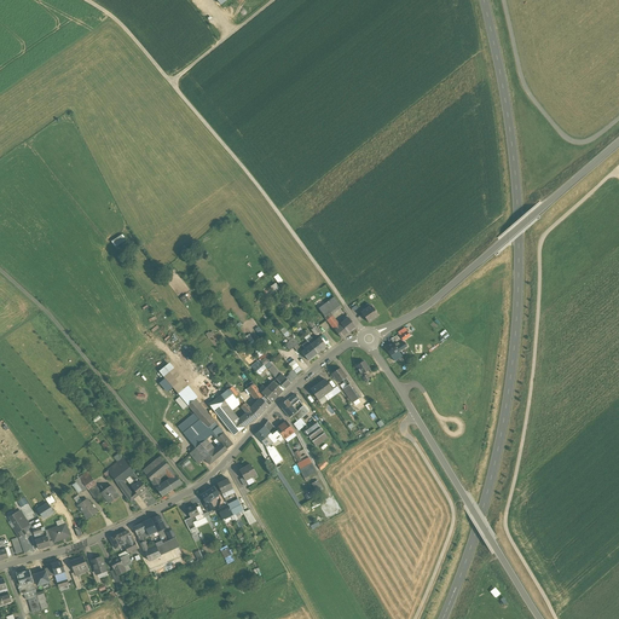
[(122,233),(111,241),(115,247),(126,239),(122,233)]
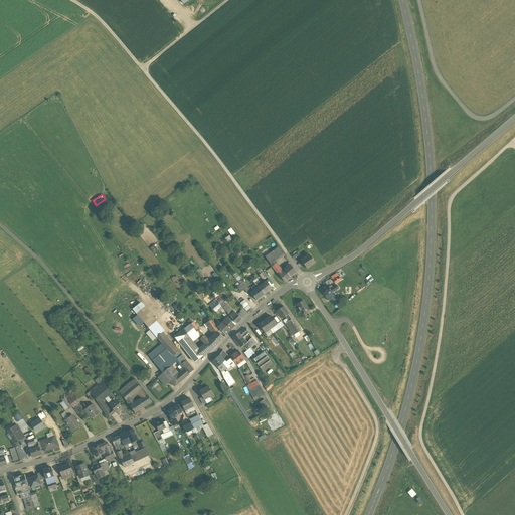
[(276,252),(268,259),(270,265),(280,256),(276,252)]
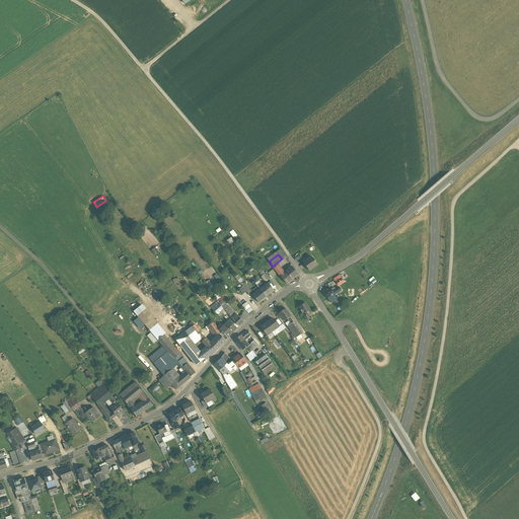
[(311,256),(303,263),(309,271),(317,265),(311,256)]
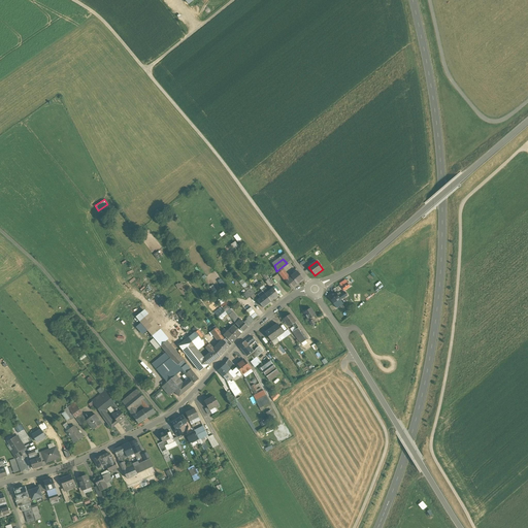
[(298,272),(293,265),(290,268),(295,275),(298,272)]
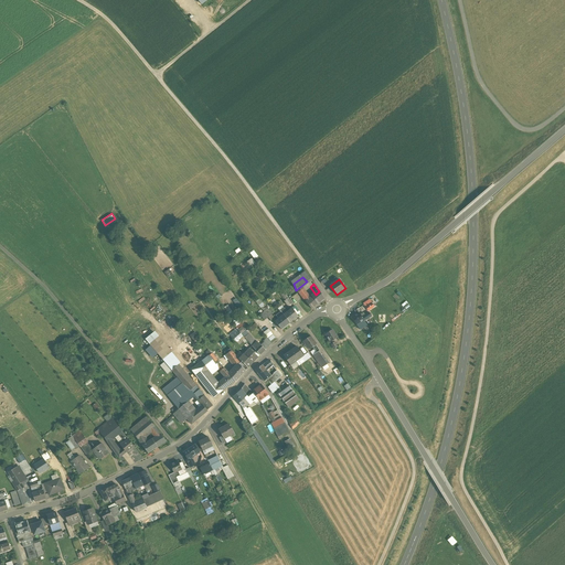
[(309,297),(304,289),(298,292),(306,302),(309,300),(309,297)]
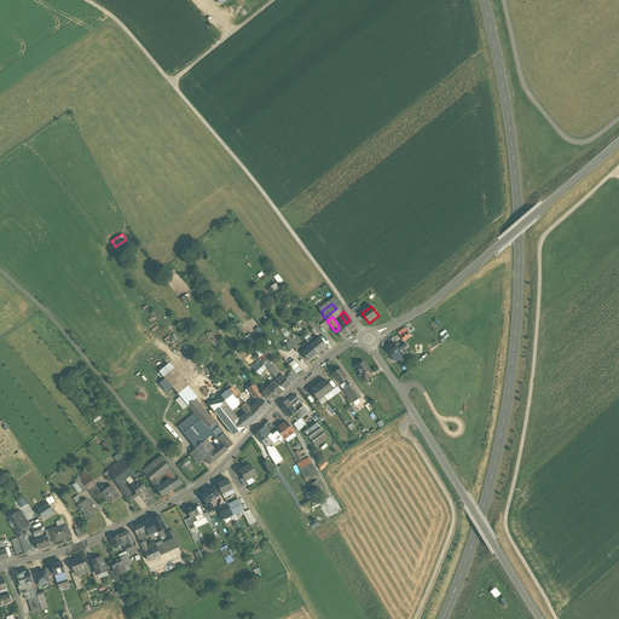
[(346,323),(342,325),(350,333),(356,328),(350,319),(346,323)]
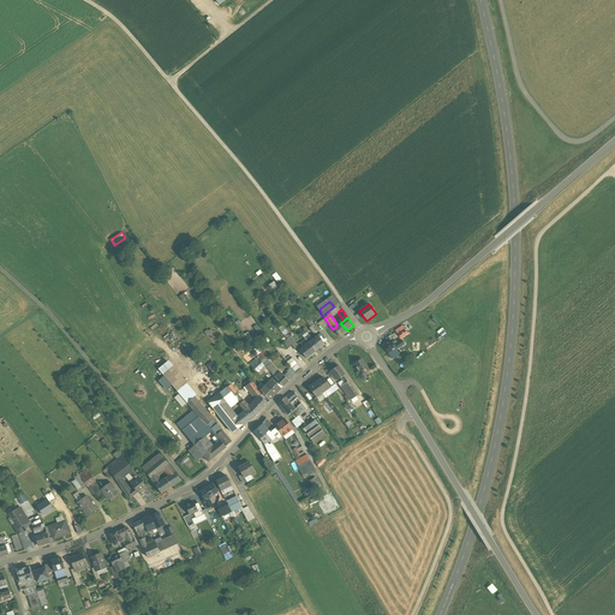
[(347,330),(340,323),(336,327),(333,329),(339,336),(347,330)]
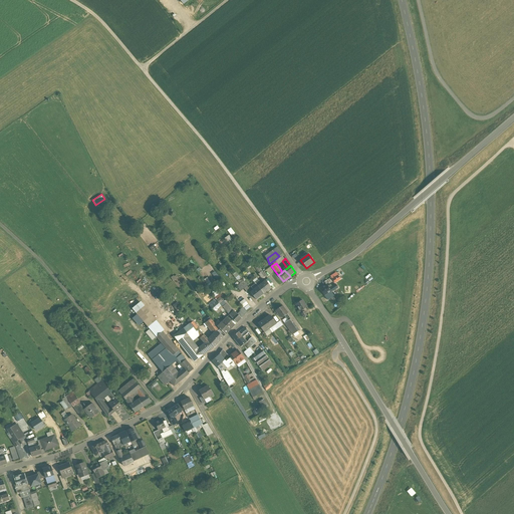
[(265,280),(258,286),(263,294),(271,288),(265,280)]
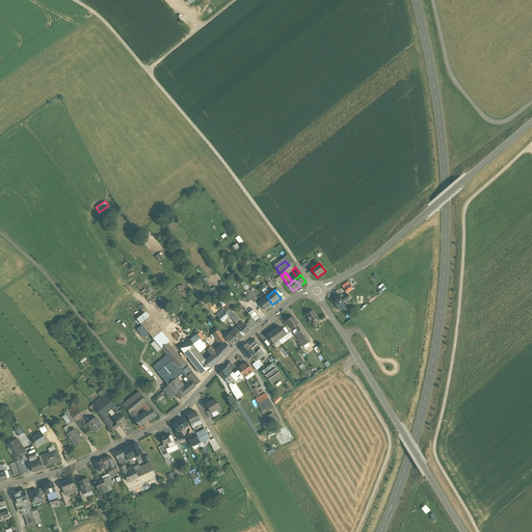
[(338,295),(331,299),(336,306),(342,301),(341,299),(340,297),(338,295)]
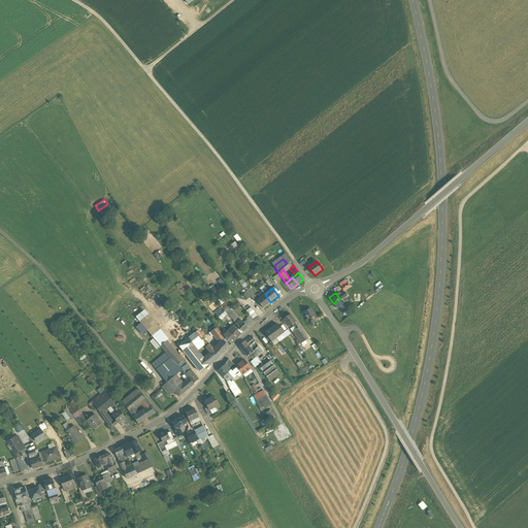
[(265,294),(257,300),(263,307),(270,302),(265,294)]
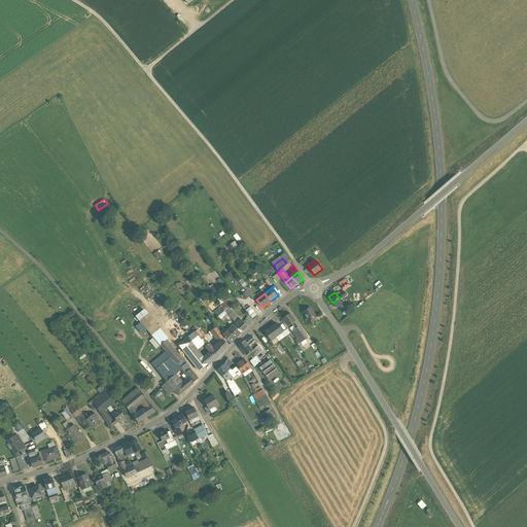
[(339,299),(332,303),(336,308),(342,304),(340,300),(339,299)]
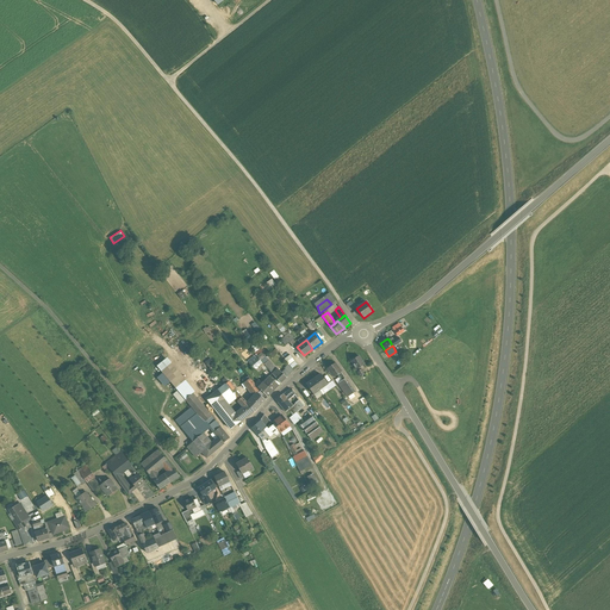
[(275,349),(266,358),(268,361),(278,353),(275,349)]
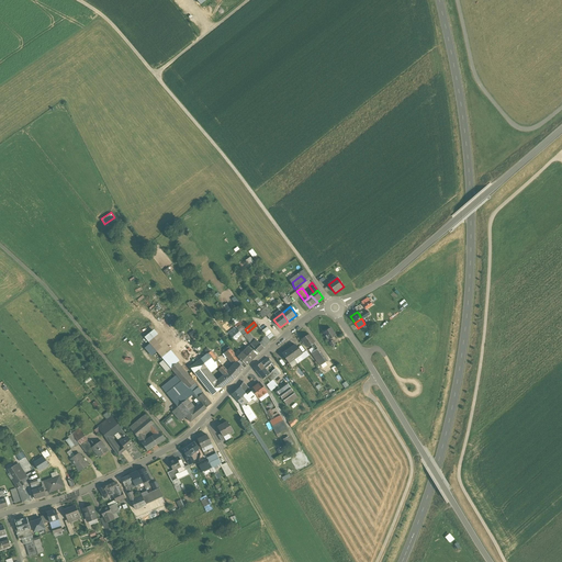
[(269,339),(273,336),(267,327),(262,330),(269,339)]
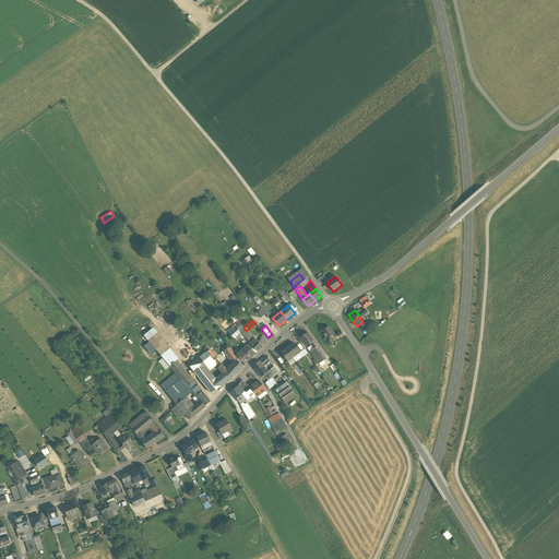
[(334,334),(329,326),(328,326),(324,328),(324,329),(324,330),(322,332),(326,339),(326,340),(330,337),(334,334)]
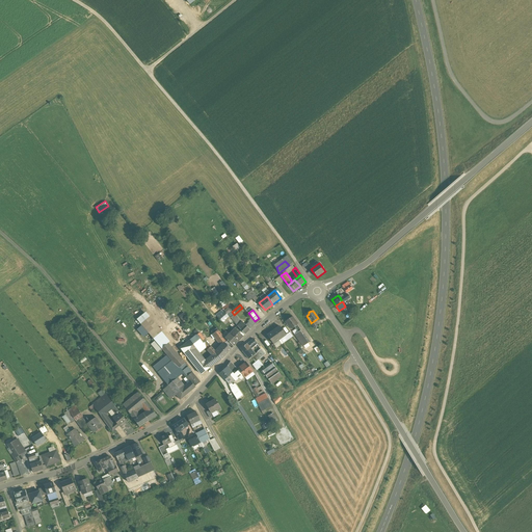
[(218,317),(217,317),(221,322),(229,317),(224,312),(218,317)]
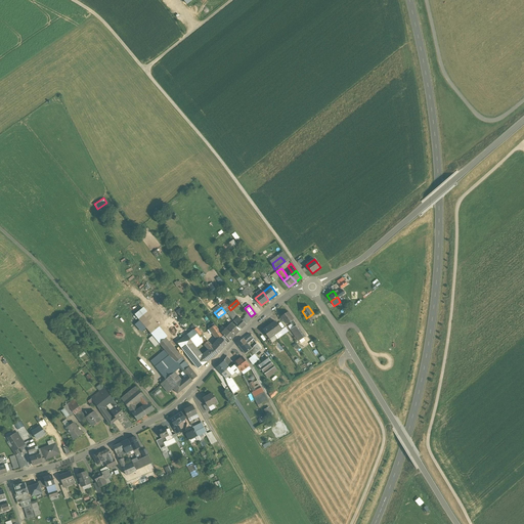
[(230,310),(228,307),(224,310),(233,321),(234,321),(237,318),(230,310)]
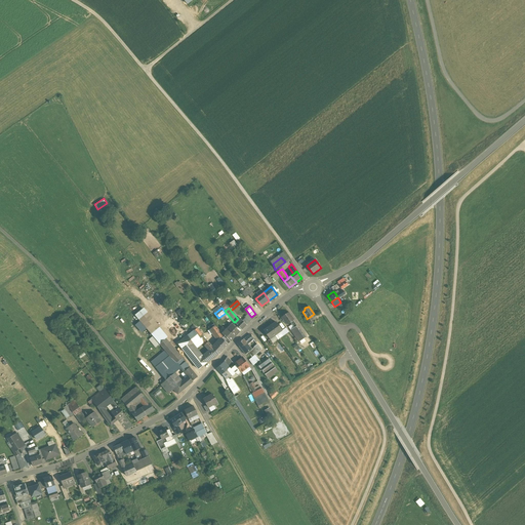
[(160,345),(165,338),(167,337),(145,311),(136,317),(160,345)]
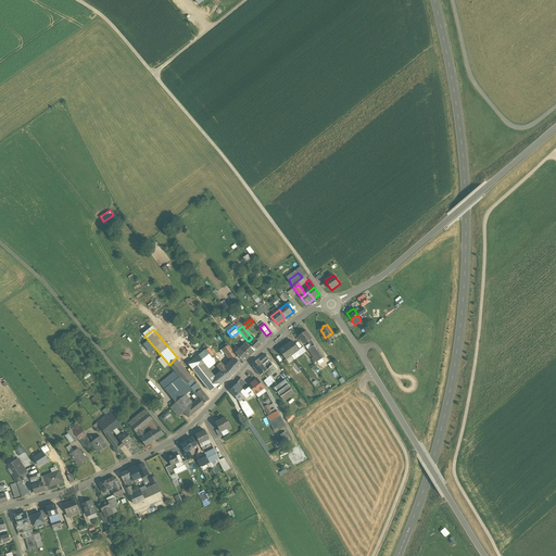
[(261,331),(254,338),(261,344),(267,339),(261,331)]
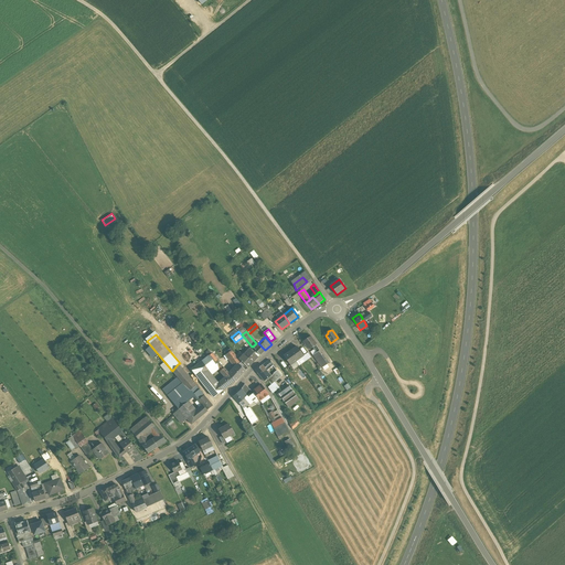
[(311,337),(304,342),(309,351),(312,348),(316,345),(317,344),(311,337)]
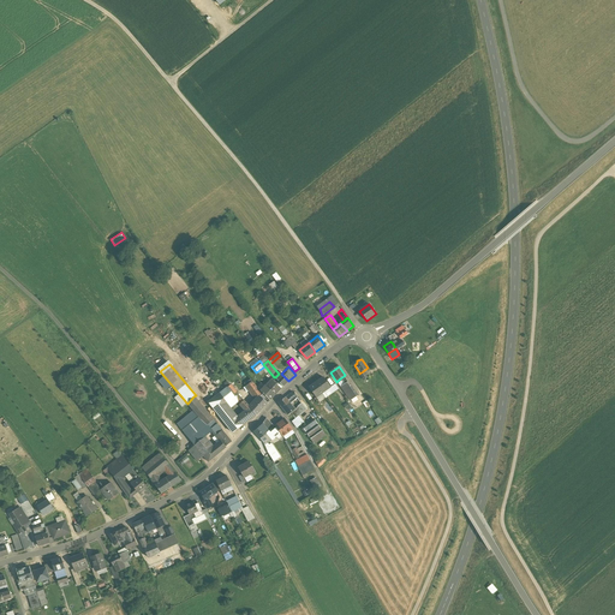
[(281,374),(280,372),(279,374),(275,377),(280,382),(279,382),(282,387),(288,381),(281,374)]
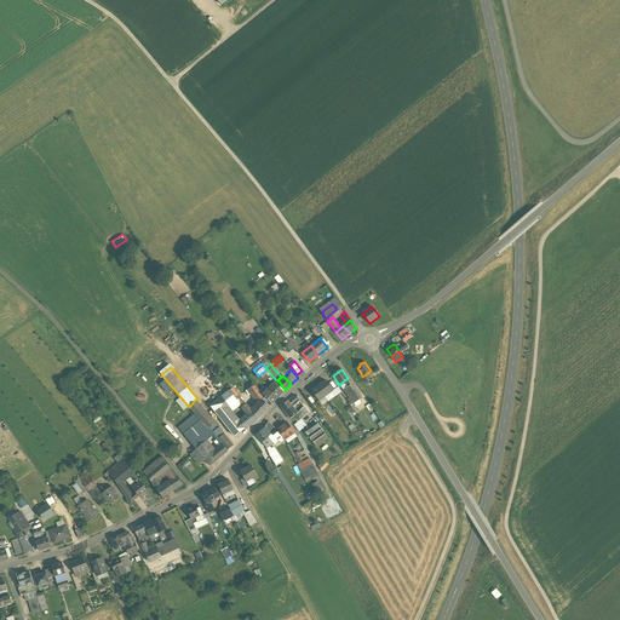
[(333,391),(326,380),(319,385),(326,396),(333,391)]
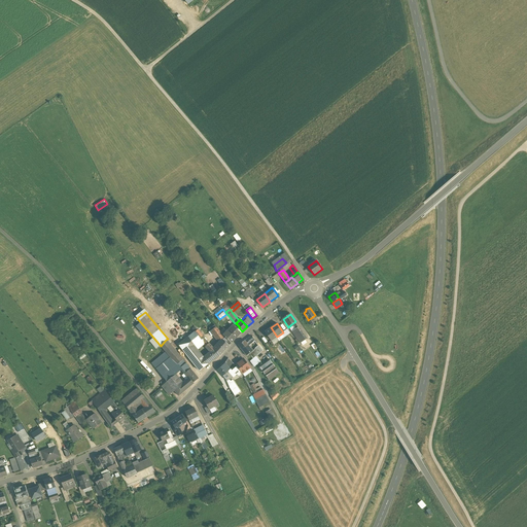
[(233,325),(223,336),(225,338),(227,341),(231,344),(240,334),(236,330),(237,329),(233,325)]
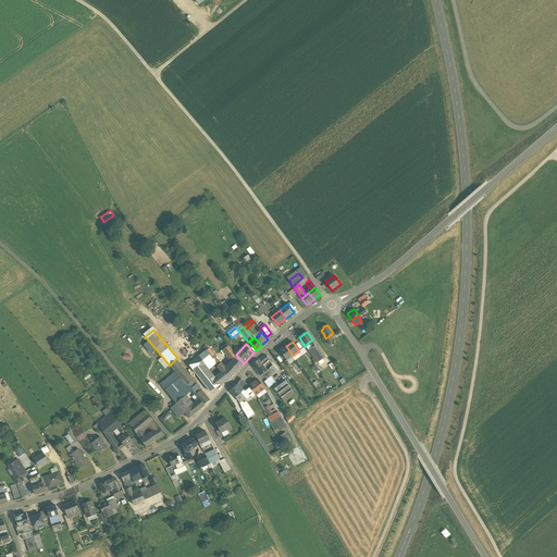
[(237,358),(229,346),(224,349),(226,351),(225,353),(231,361),(232,361),(234,358),(235,359),(237,358)]
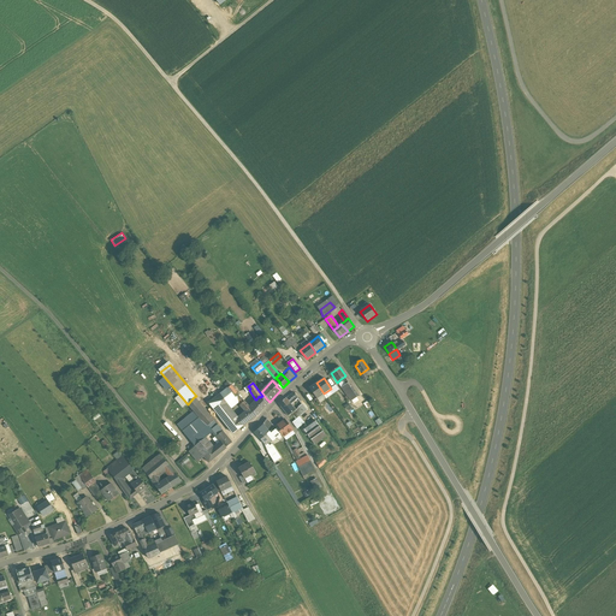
[(317,383),(309,389),(317,398),(324,394),(317,383)]
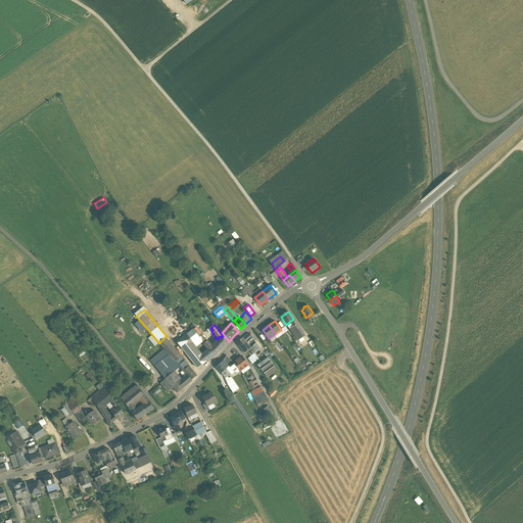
[(293,327),(290,330),(298,341),(304,336),(296,325),(293,327)]
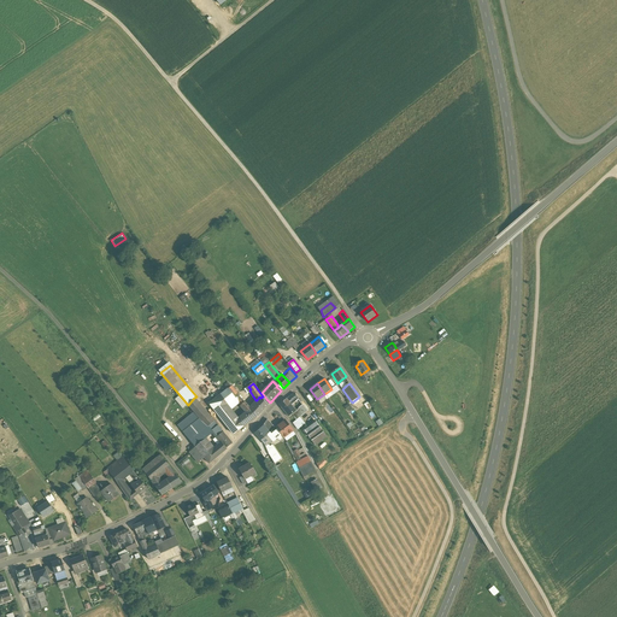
[(238,419),(227,406),(235,399),(228,389),(210,404),(233,435),(244,427),(238,419)]
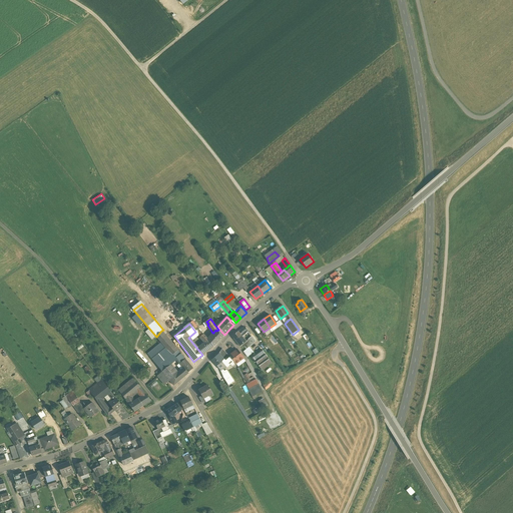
[(243,327),(232,336),(239,346),(244,342),(240,337),(247,332),(243,327)]
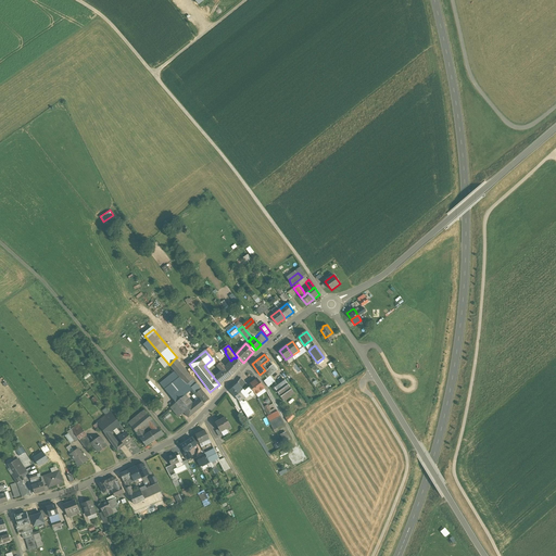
[(235,358),(234,357),(231,361),(227,365),(235,371),(241,365),(238,362),(235,358)]
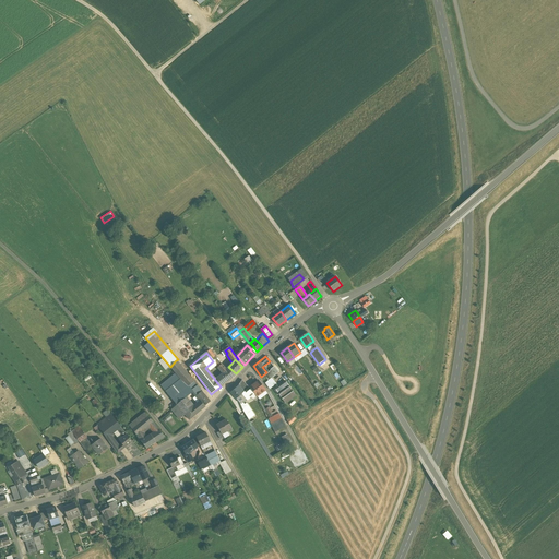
[(193,382),(176,360),(170,367),(181,380),(188,388),(189,387),(193,382)]
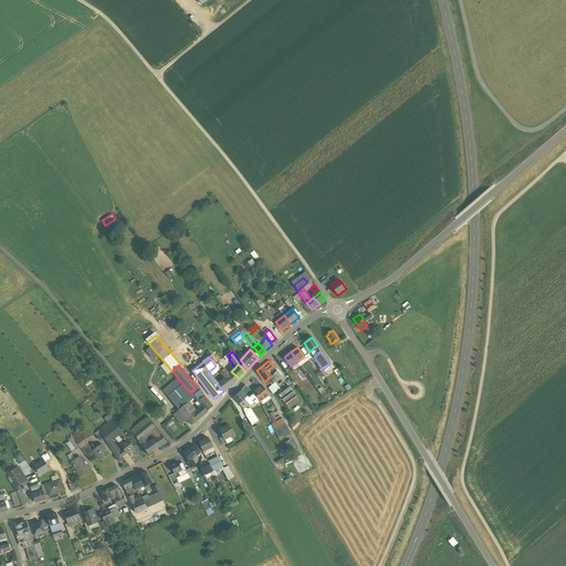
[(226,378),(218,385),(223,391),(236,381),(229,375),(223,369),(220,371),(226,378)]
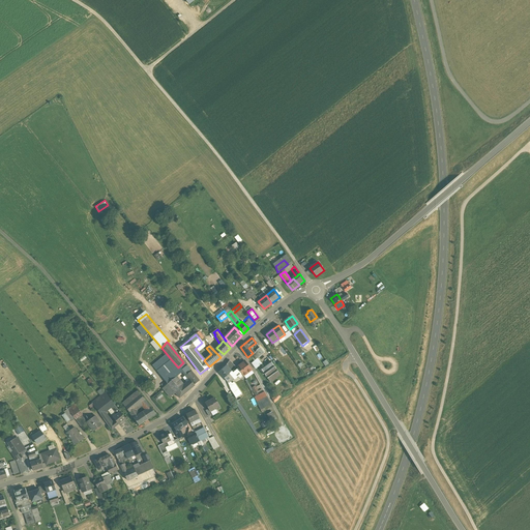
[(224,354),(216,348),(214,351),(221,357),(221,358),(224,354)]
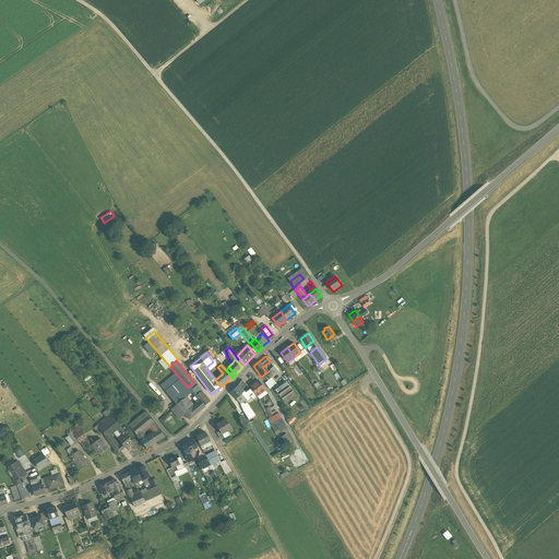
[(274,368),(268,373),(271,379),(278,372),(274,368)]
